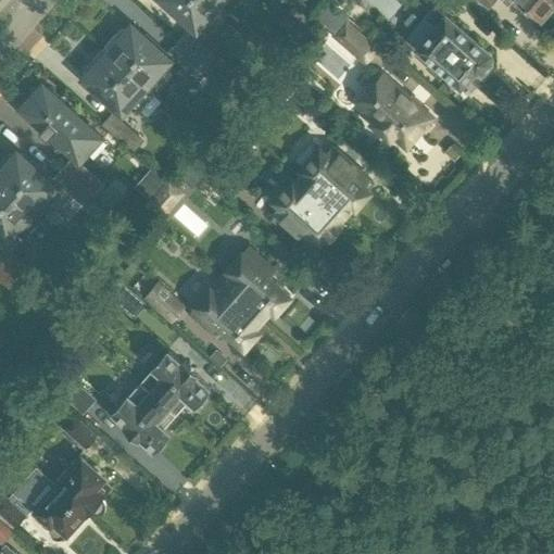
[(237,22),(238,22),(213,0),(161,0),(196,30),(203,22),(204,22),(218,5),(237,22)]
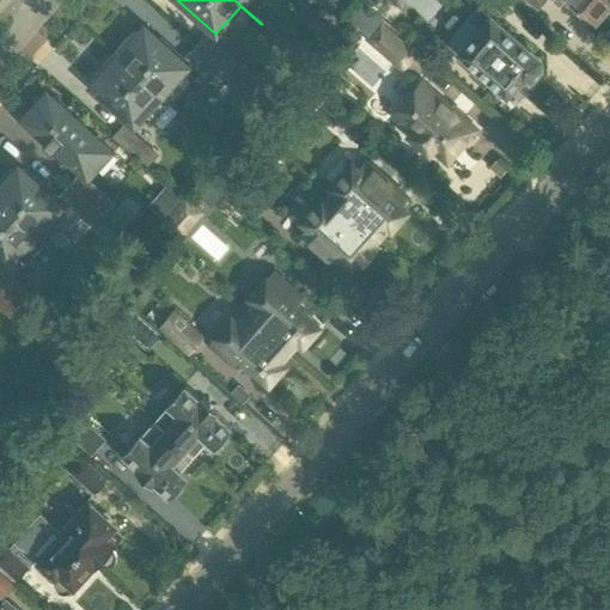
[(235,0),(262,24),(262,23),(251,14),(264,0),(235,0)]
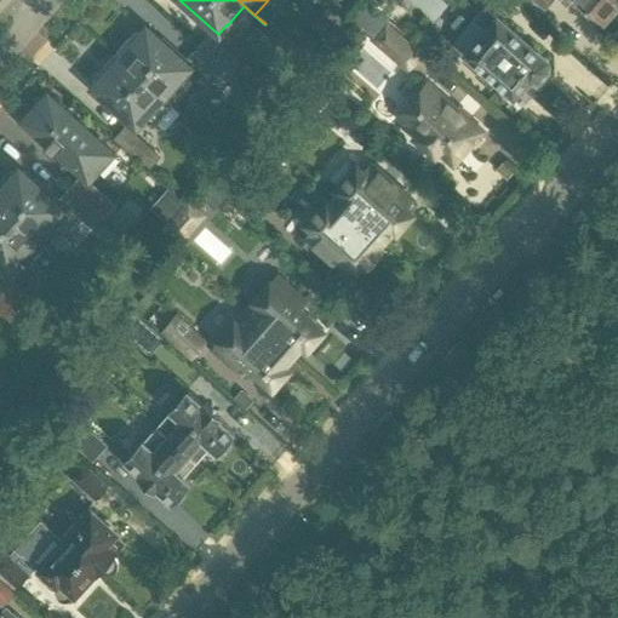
[(536,21),(554,0),(514,0),(536,21)]
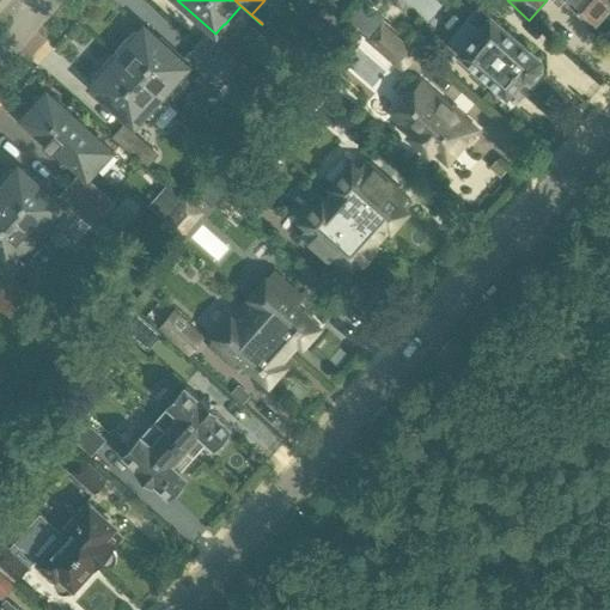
[(609,0),(568,0),(595,24),(609,5),(609,0)]
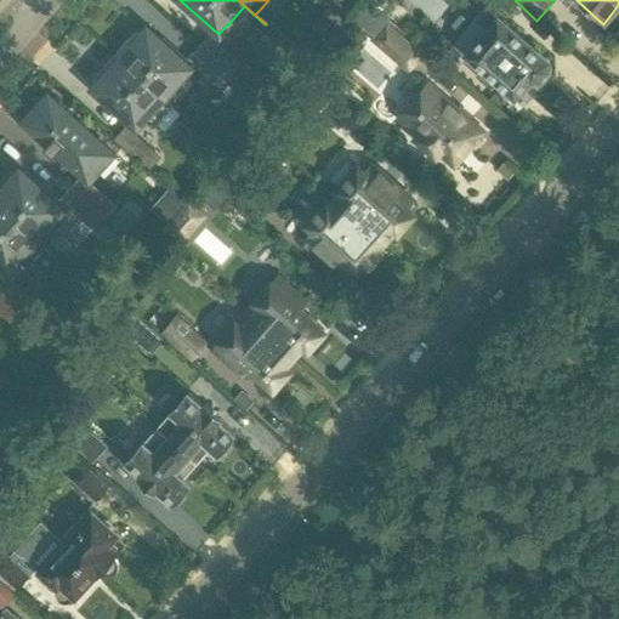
[(324,39),(345,18),(335,9),(316,30),(324,39)]
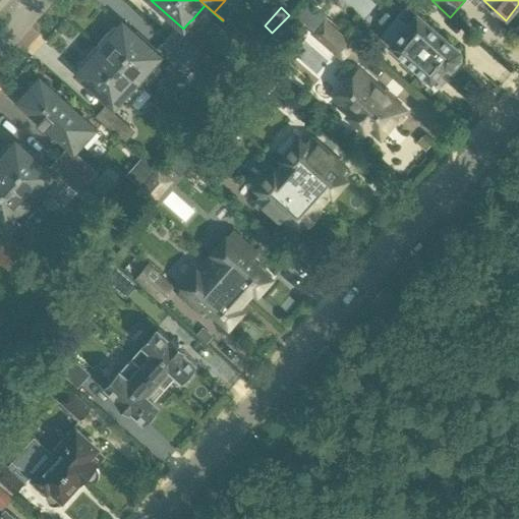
[(416,15),(406,7),(396,17),(398,18),(381,38),(390,45),(390,46),(430,81),(444,67),(445,67),(452,67),(459,59),(459,51),(451,44),(450,44),(416,15)]
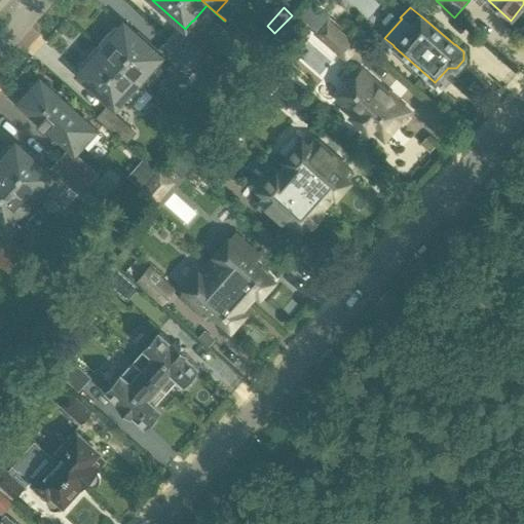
[(314,35),(344,61),(356,48),(326,23),(314,35)]
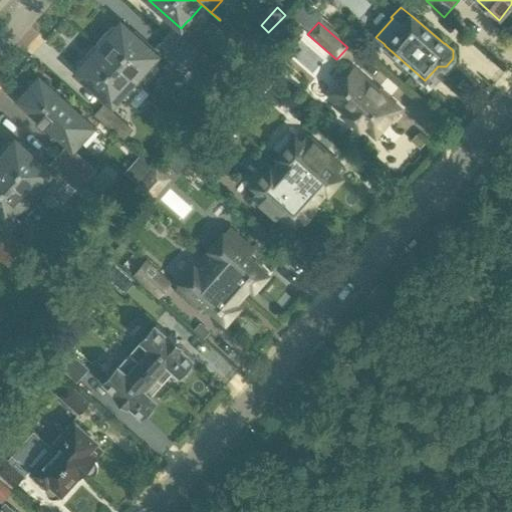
[(109,30),(94,46),(142,88),(161,67),(152,59),(155,57),(120,26),(113,33),(109,30)]
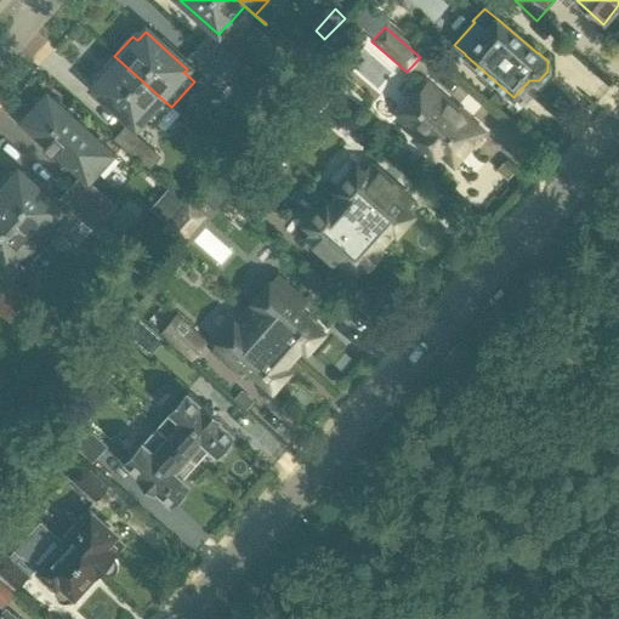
[(202,51),(231,77),(240,66),(211,40),(202,51)]
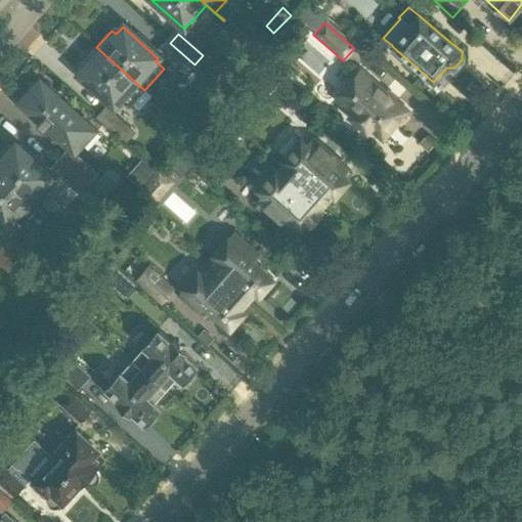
[(186,74),(194,64),(170,43),(162,52),(186,74)]
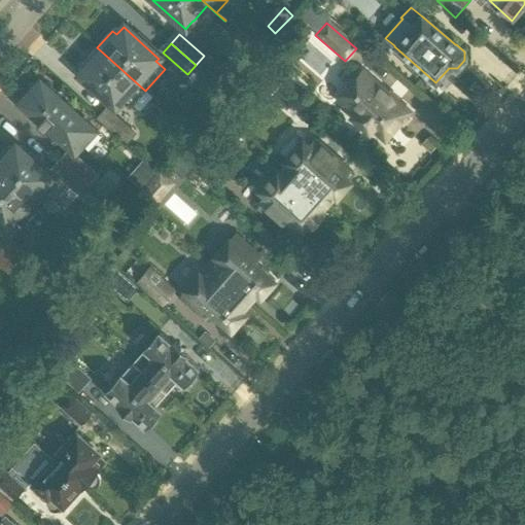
[(145,91),(97,47),(82,64),(86,68),(79,75),(114,107),(121,99),(131,107),(145,91)]
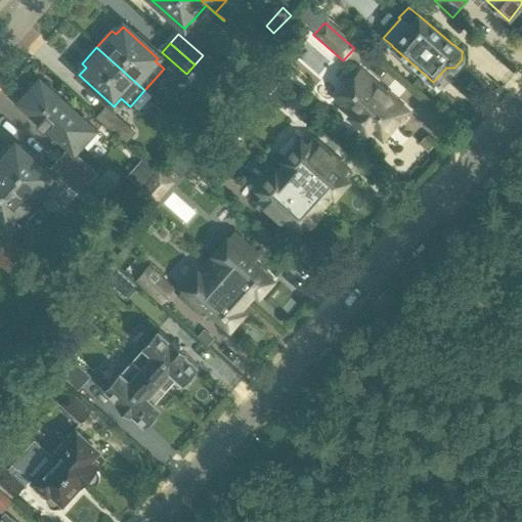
[(276,84),(254,63),(242,78),(264,97),(276,84)]
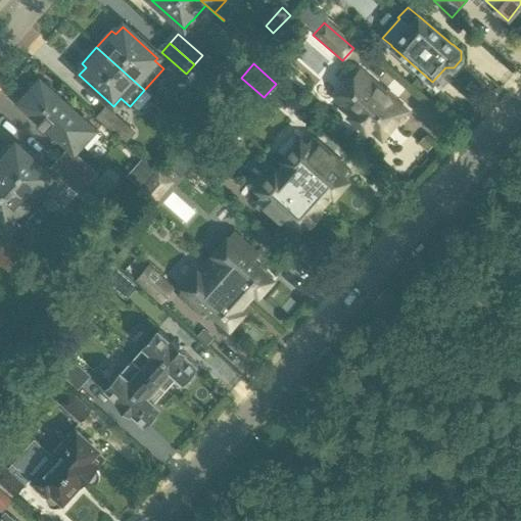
[(398,125),(404,120),(403,115),(406,112),(359,73),(347,87),(351,91),(339,104),(350,114),(348,117),(366,132),(368,129),(381,140),(394,126),(398,125)]
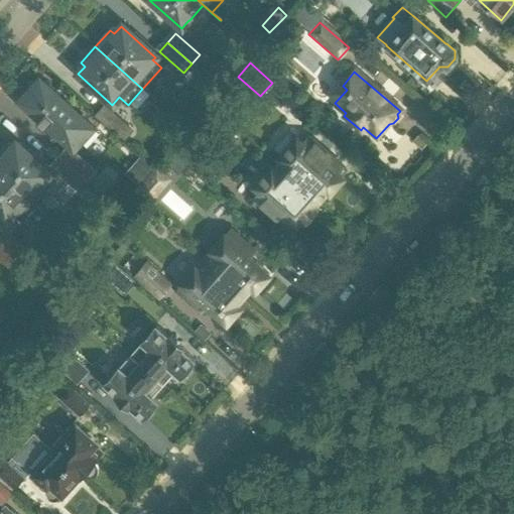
[(91,128),(47,90),(39,82),(21,102),(39,118),(35,122),(43,129),(47,125),(73,148),(91,128)]
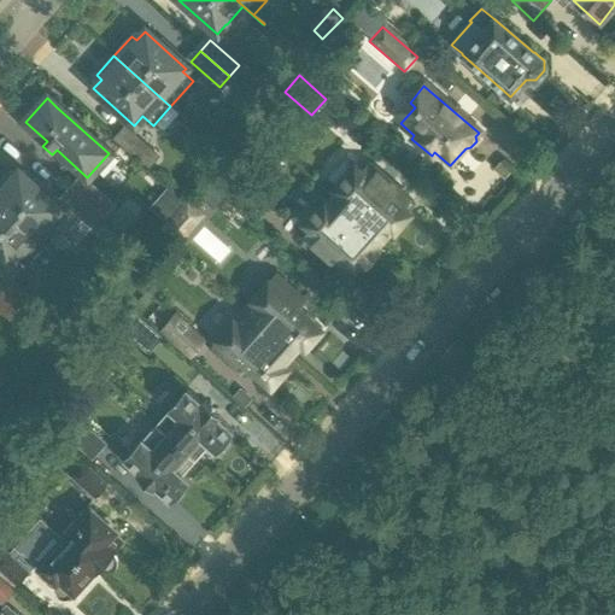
[(146,168),(156,157),(127,132),(117,142),(146,168)]
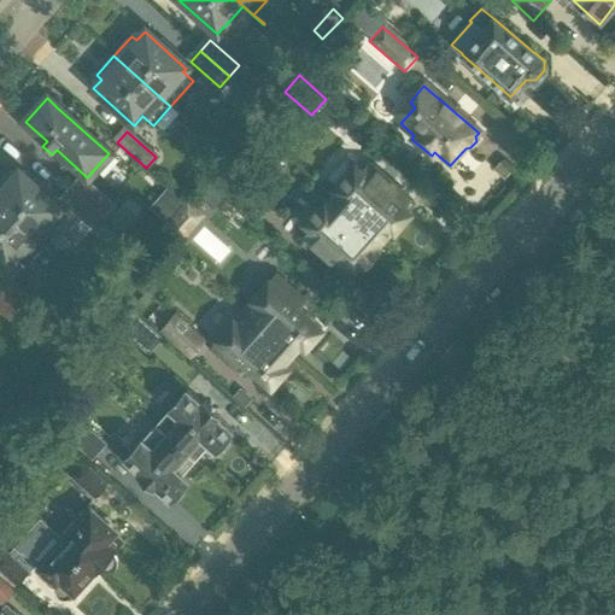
[(335,194),(333,198),(380,239),(380,240),(390,229),(393,232),(396,228),(408,215),(400,209),(408,200),(368,165),(362,174),(355,167),(350,171),(343,165),(331,180),(338,186),(333,191),(337,193),(335,194)]
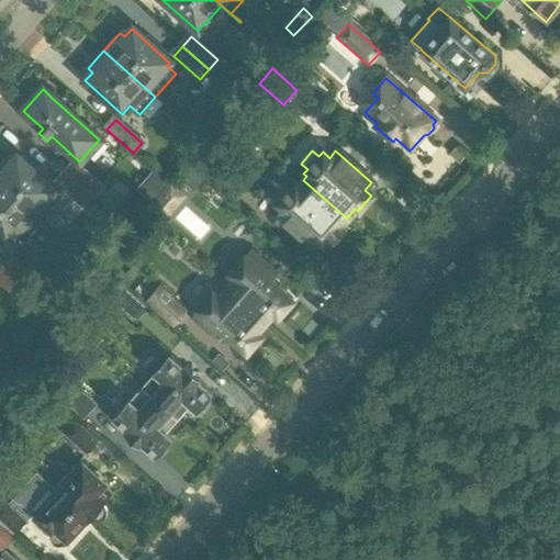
[(215,188),(227,175),(202,154),(191,167),(215,188)]
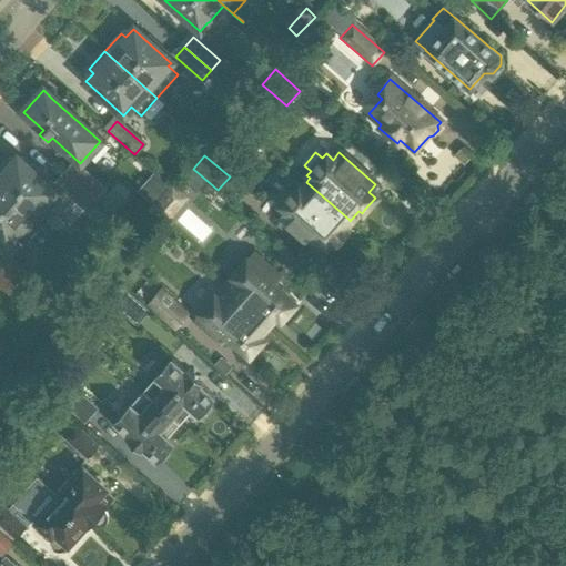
[(3,162),(0,165),(0,191),(37,224),(66,192),(59,185),(53,192),(16,158),(8,167),(3,162)]
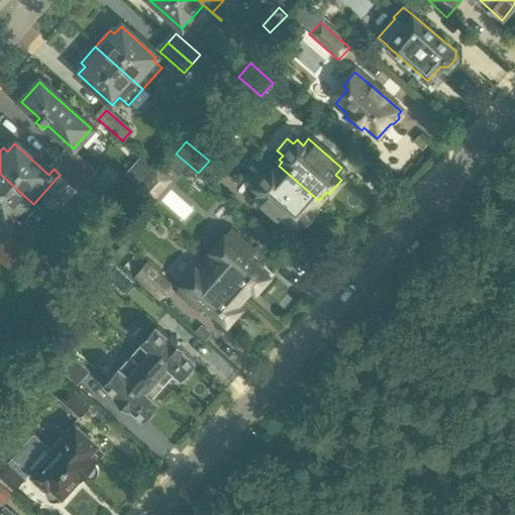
[(62,160),(86,182),(94,173),(70,151),(62,160)]
